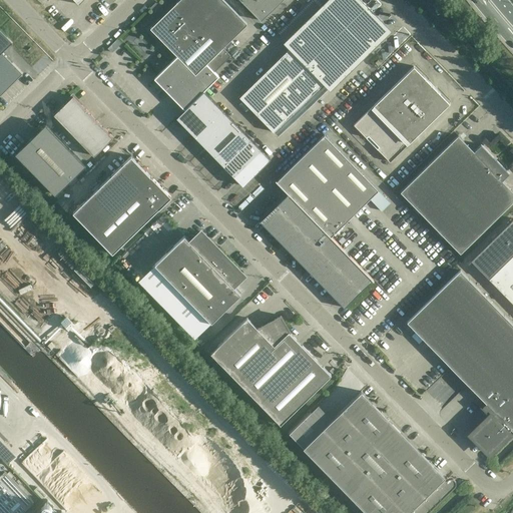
[(156,0),(151,7),(161,16),(173,3),(169,0),(156,0)]
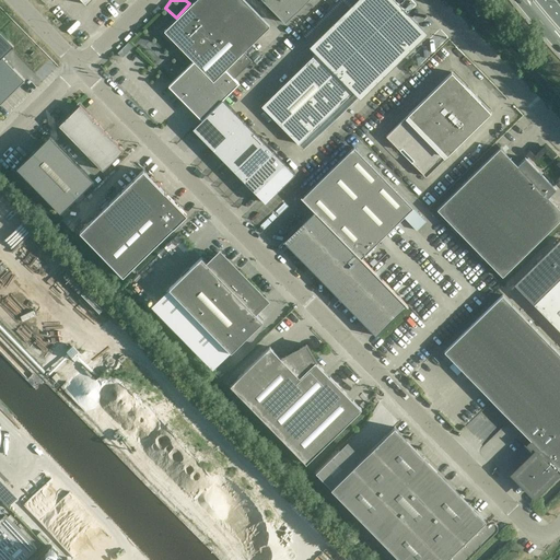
[(195,0),(194,1),(243,51),(269,26),(244,0),(195,0)]
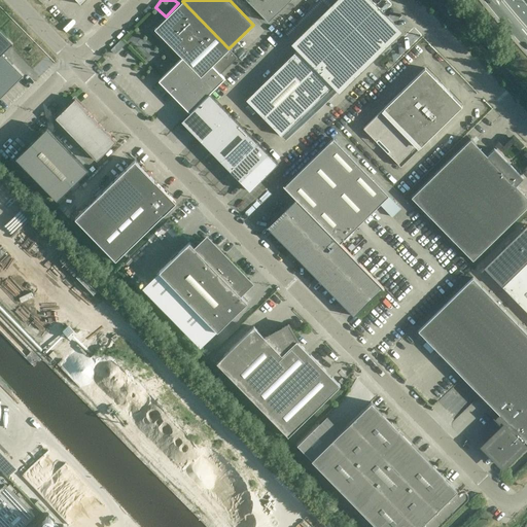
[(339,97),(402,34),(369,0),(339,0),(289,48),(295,55),(246,104),(280,139),(330,90),(339,97)]
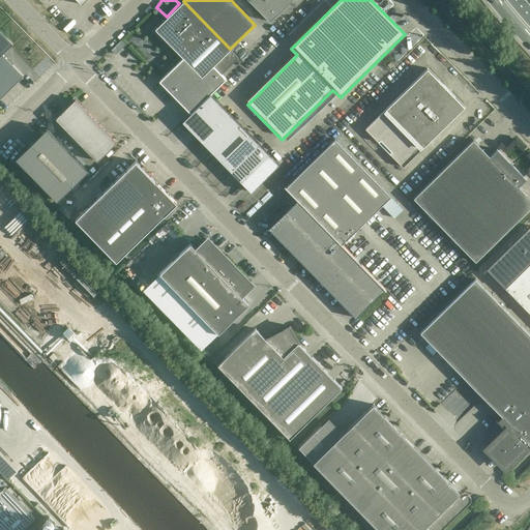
[(248,0),(269,21),(291,0),(248,0)]
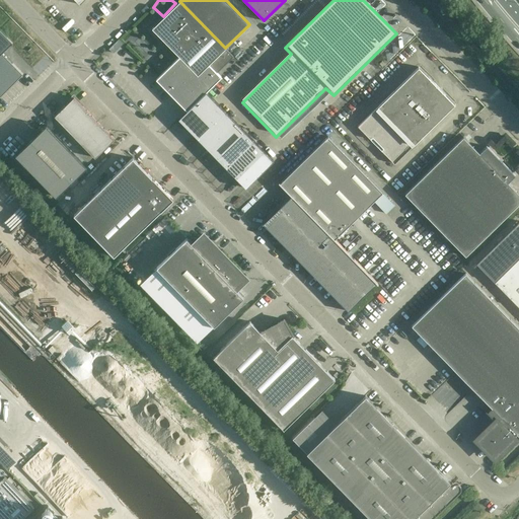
[(225,48),(179,1),(152,28),(162,40),(160,42),(166,48),(168,46),(198,75),(208,64),(216,72),(233,56),(225,48)]
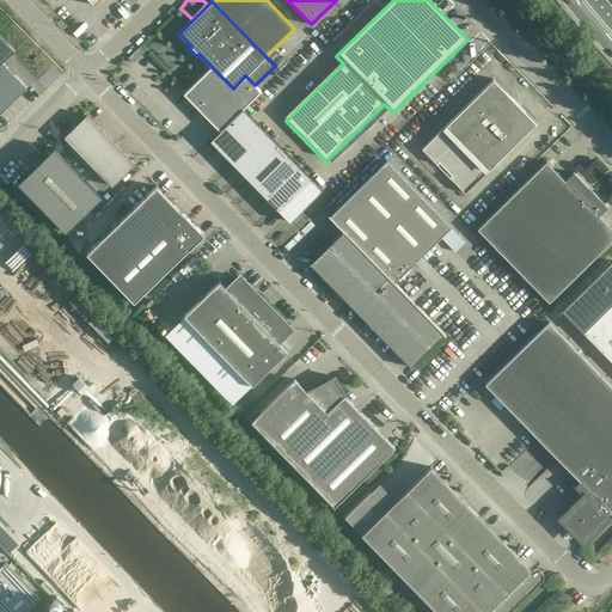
[(13,50),(0,36),(0,112),(26,87),(1,62),(13,50)]
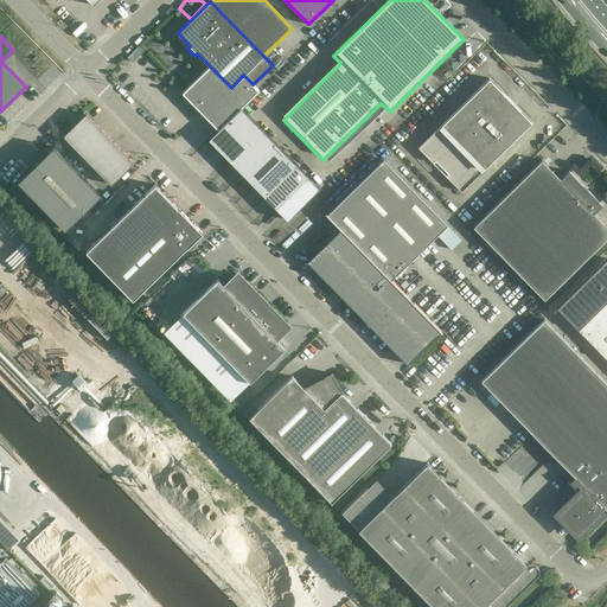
[(461,191),(532,122),(489,78),(417,147),(461,191)]
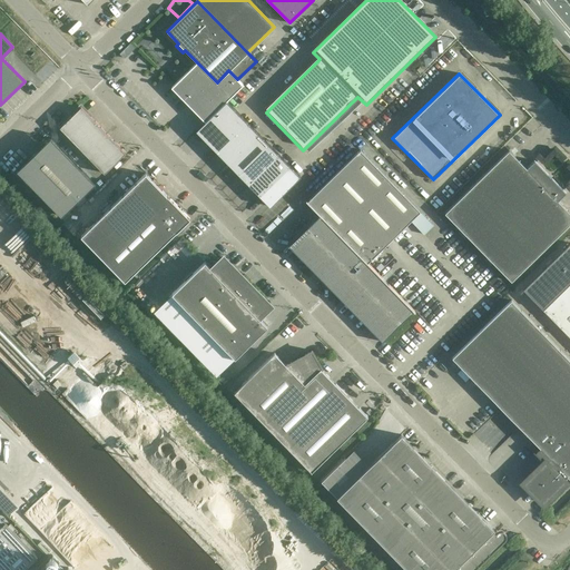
[(271,205),(301,175),(227,99),(196,129),(271,205)]
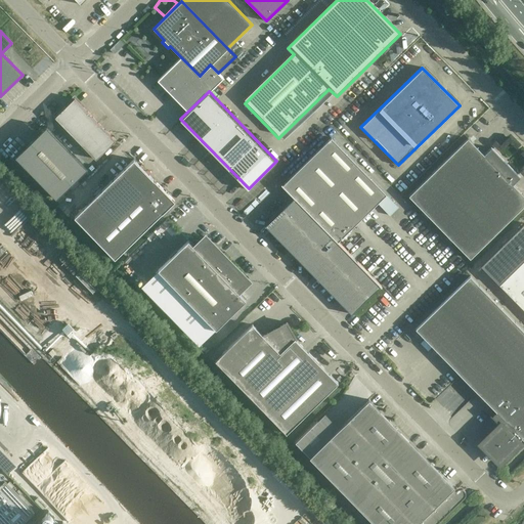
[(74,97),(54,117),(95,160),(116,140),(74,97)]
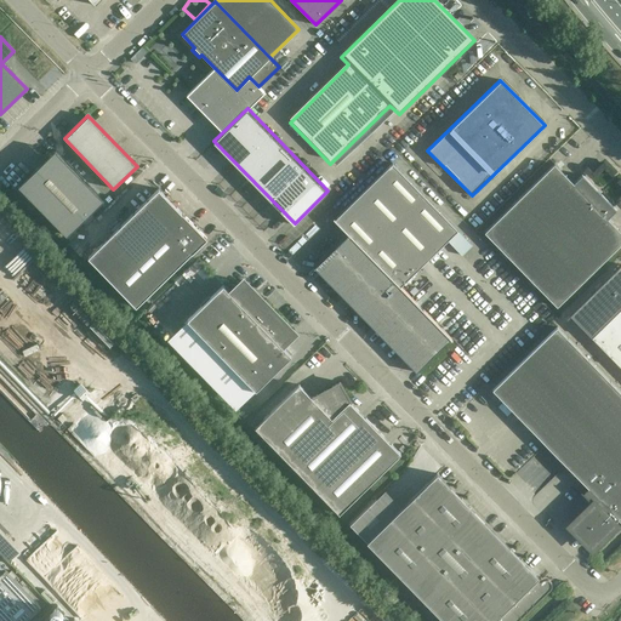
[(67,234),(103,199),(55,149),(18,186),(67,234)]
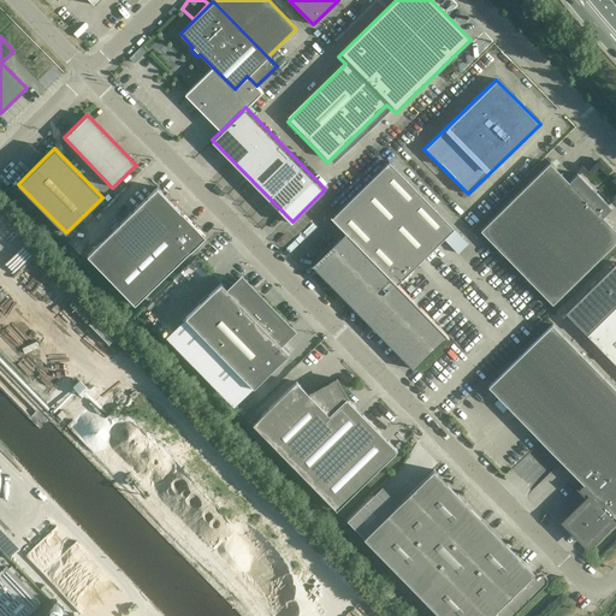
[(314,262),(365,313),(367,311),(419,363),(448,336),(397,284),(454,227),(389,161),(331,218),(345,232),(314,262)]
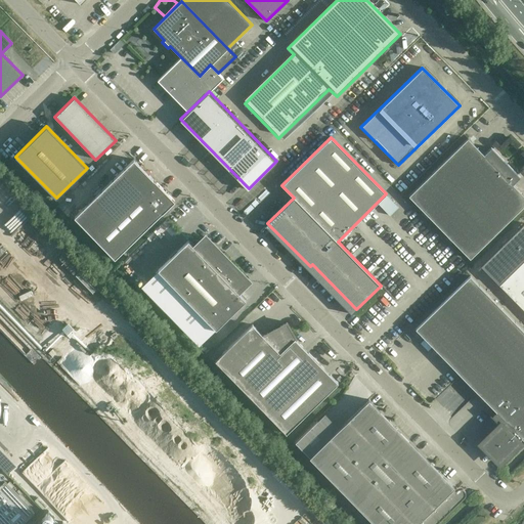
[(470,258),(523,205),(523,195),(513,184),(515,182),(520,177),(491,147),(485,153),(484,155),(468,138),(408,195),(470,258)]
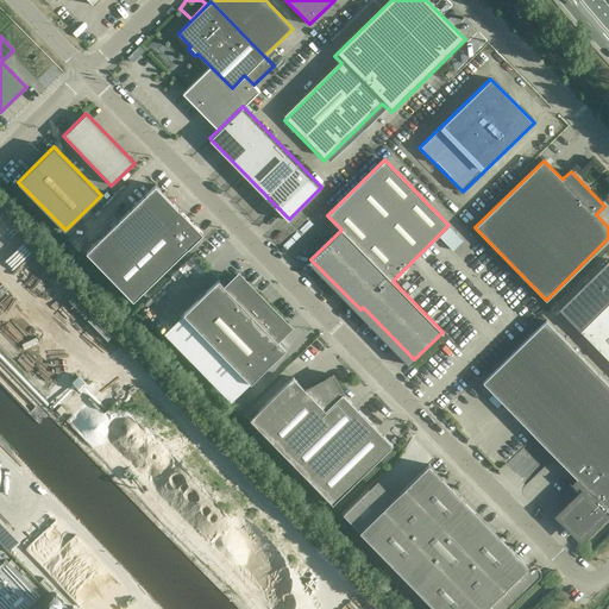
[(133,301),(202,233),(155,184),(86,252),(133,301)]
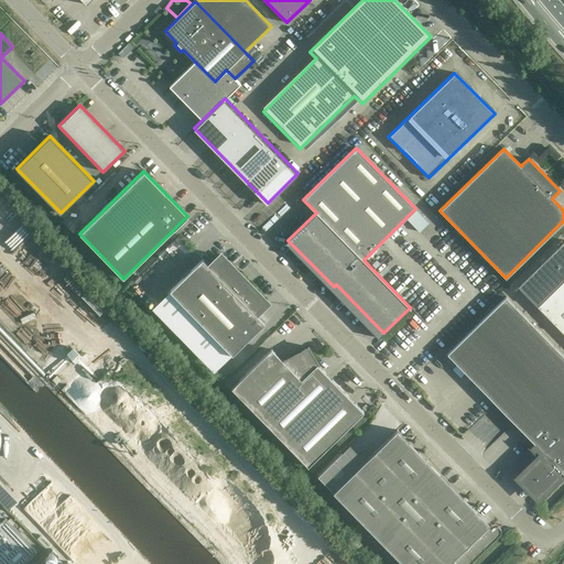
[(231,354),(264,322),(255,312),(266,301),(220,256),(209,266),(202,258),(170,290),(231,354)]
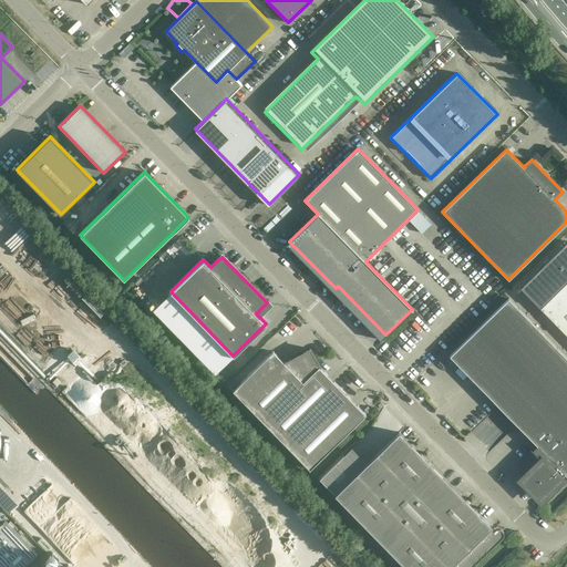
[(566,280),(539,308),(566,336),(566,280)]
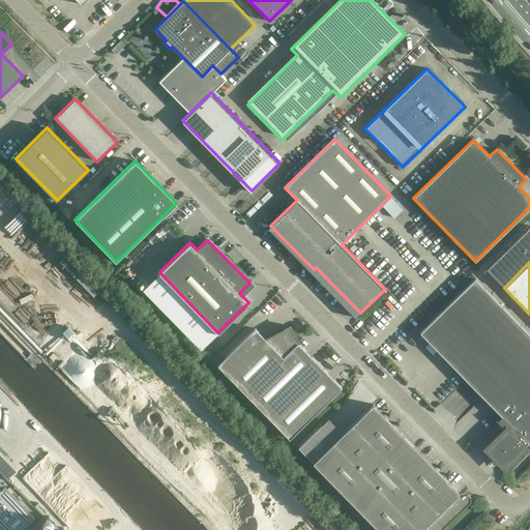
[(505,429),(486,448),(505,468),(525,447),(523,446),(527,442),(529,444),(529,442),(529,334),(475,278),(419,332),(465,379),(469,376),(487,393),(482,396),(501,415),(497,420),(496,418),(495,419),(501,425),(502,425),(505,429)]
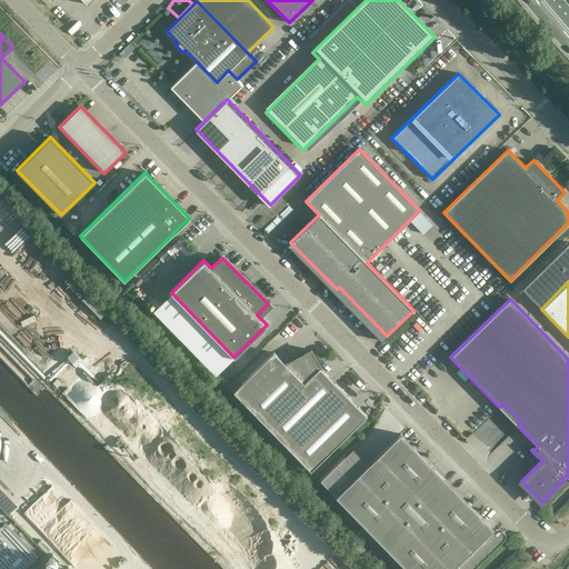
[(286,365),(273,352),(233,391),(310,470),(367,416),(320,368),(321,367),(311,350),(286,365)]
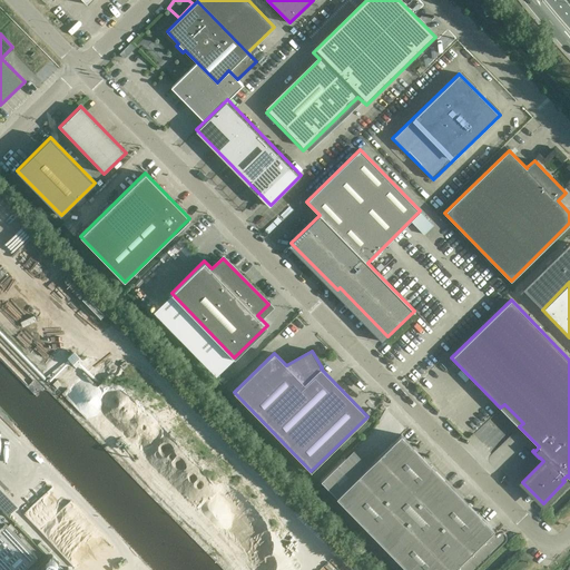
[(321,481),(406,569),(452,569),(453,569),(472,569),(503,540),(401,434),(361,473),(345,458),(321,481)]
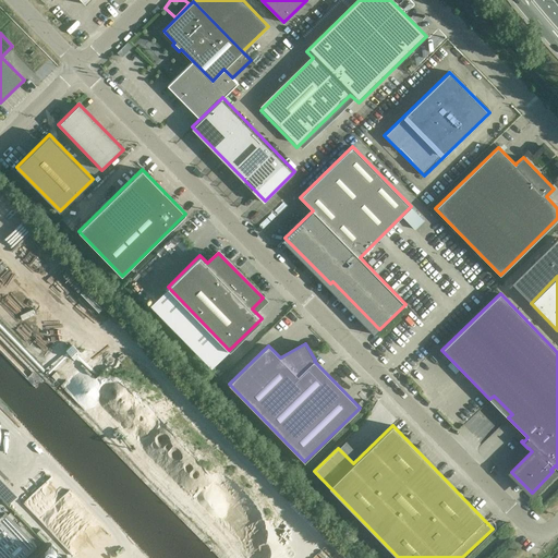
[(0,514),(0,557),(22,557),(36,545),(14,521),(16,519),(10,512),(8,514),(4,511),(0,514)]
